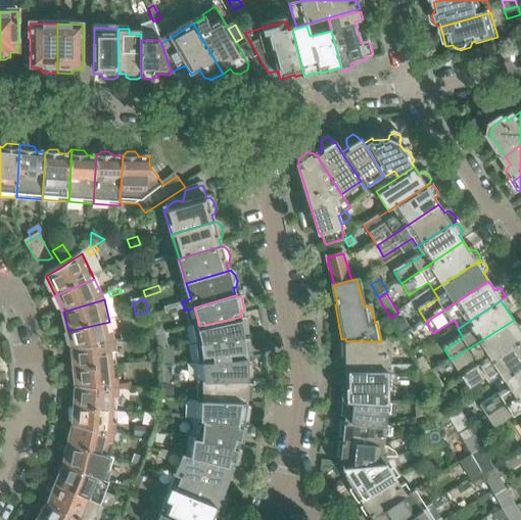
[(183,304),(166,310),(168,316),(185,311),(183,304)]
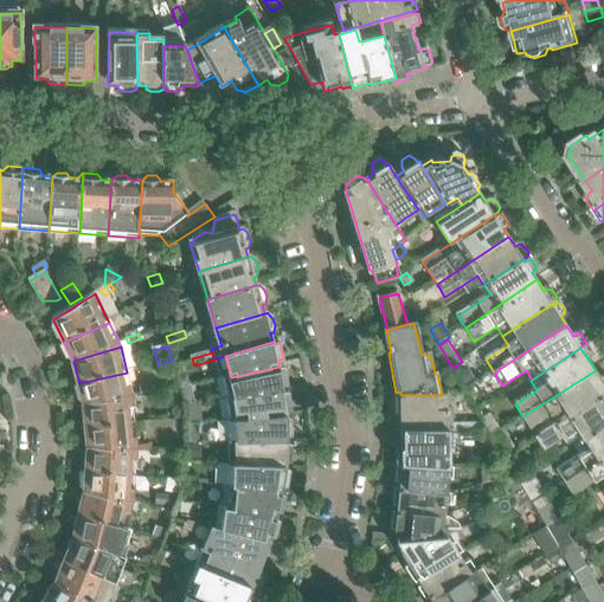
[(231,377),(230,377),(235,400),(283,392),(282,384),(288,384),(284,368),(280,369),(280,367),(231,377)]
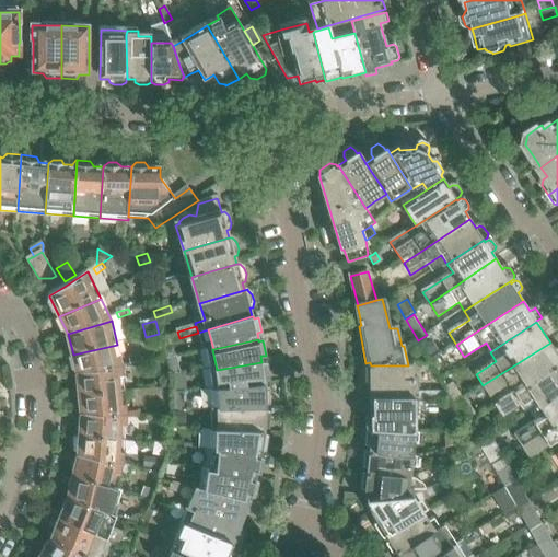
[(550,343),(483,385),(490,397),(511,384),(516,393),(557,366),(557,350),(556,351),(550,343)]
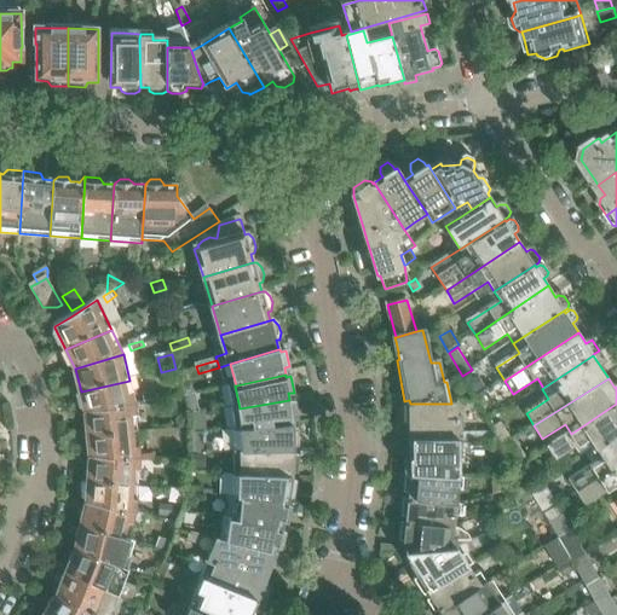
[(486,390),(479,379),(470,386),(476,396),(486,390)]
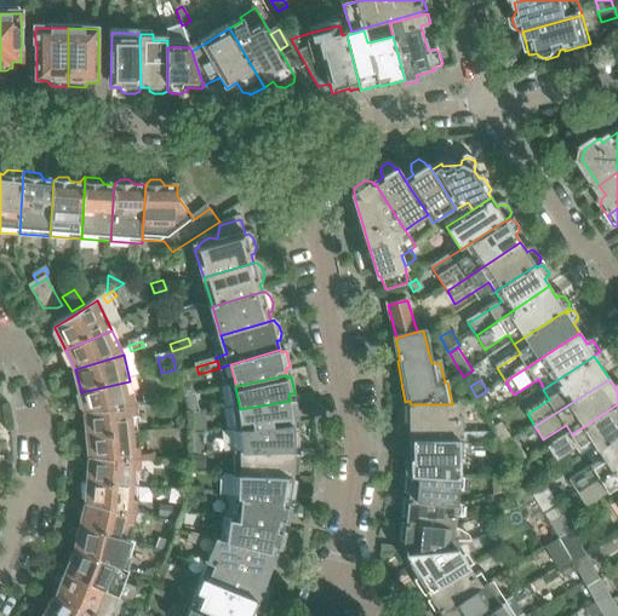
[(130,381),(81,392),(86,414),(136,409),(133,397),(130,381)]
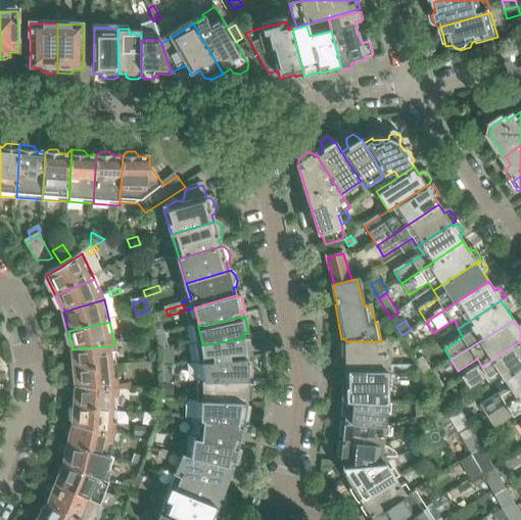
[(163,324),(155,326),(157,335),(166,333),(163,324)]
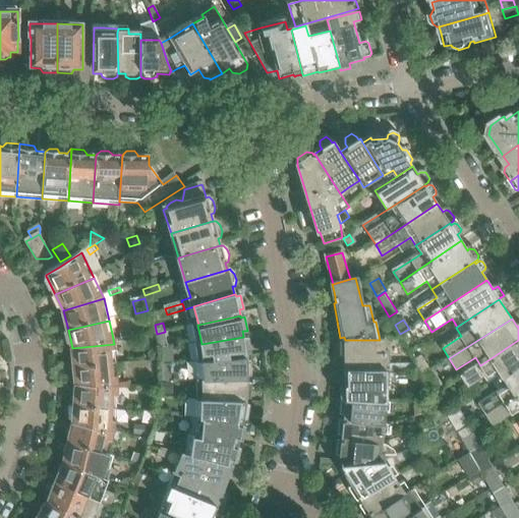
[(411,339),(408,333),(402,336),(406,343),(411,339)]
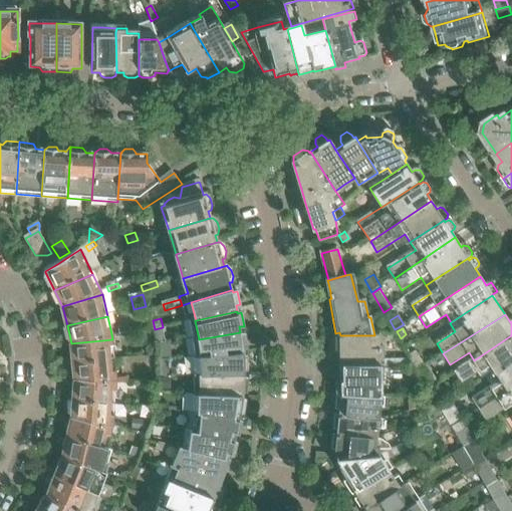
[(165,332),(156,333),(158,344),(167,343),(165,332)]
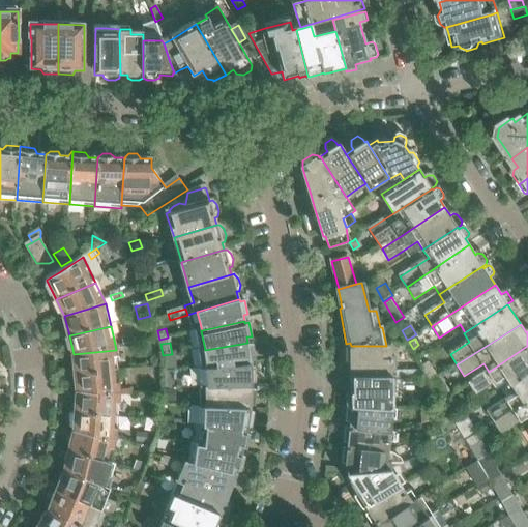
[(205,350),(208,369),(251,366),(250,358),(255,358),(253,345),(248,345),(247,343),(205,350)]
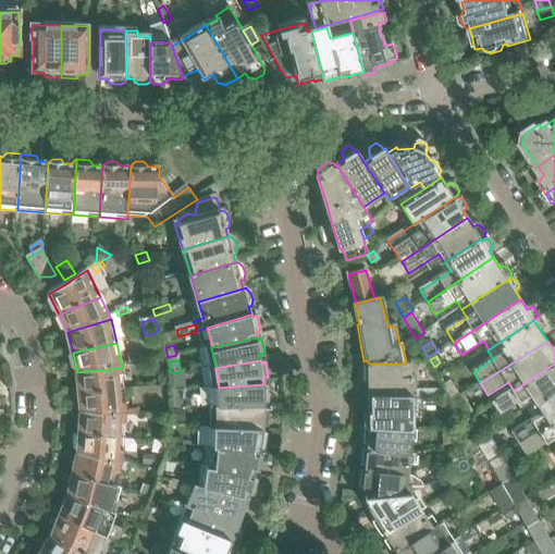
[(369,367),(365,367),(365,380),(369,380),(369,386),(371,386),(372,397),(417,396),(417,391),(417,379),(412,379),(412,362),(406,364),(369,364),(369,367)]
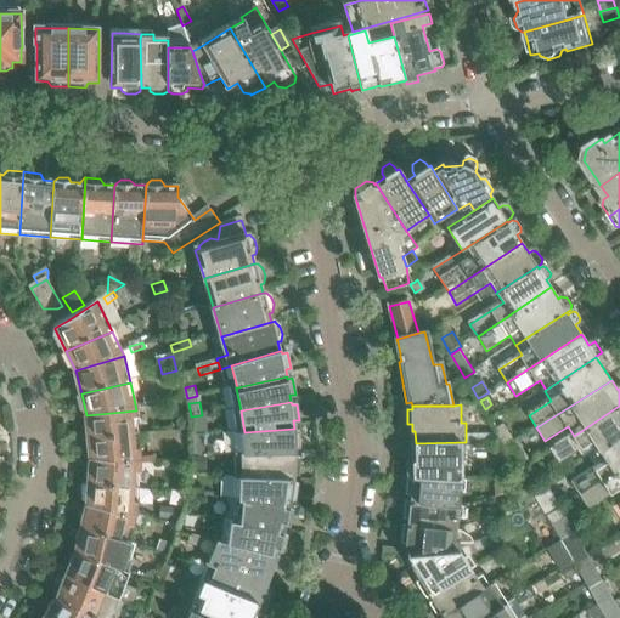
[(619,406),(574,436),(551,451),(561,464),(595,442),(599,451),(619,437),(619,406)]
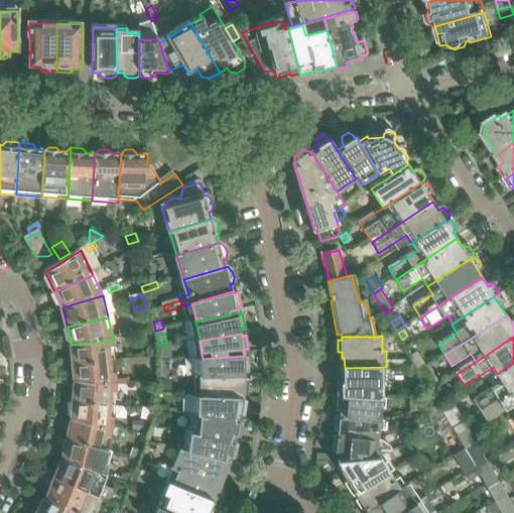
[(113,341),(72,345),(74,364),(114,363),(113,341)]
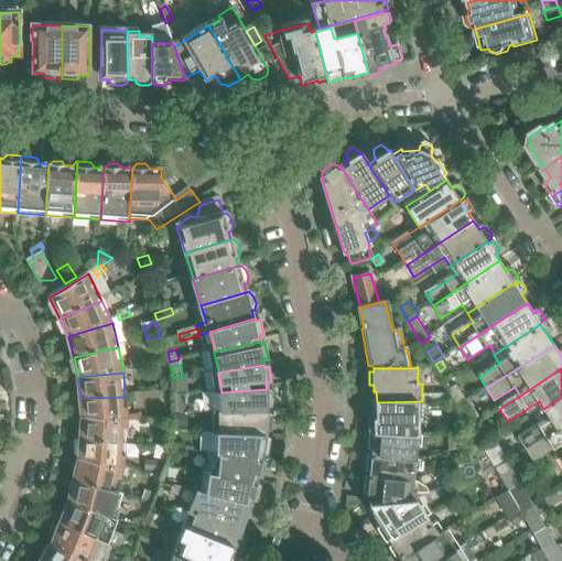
[(187,377),(174,379),(176,398),(185,397),(190,397),(187,377)]
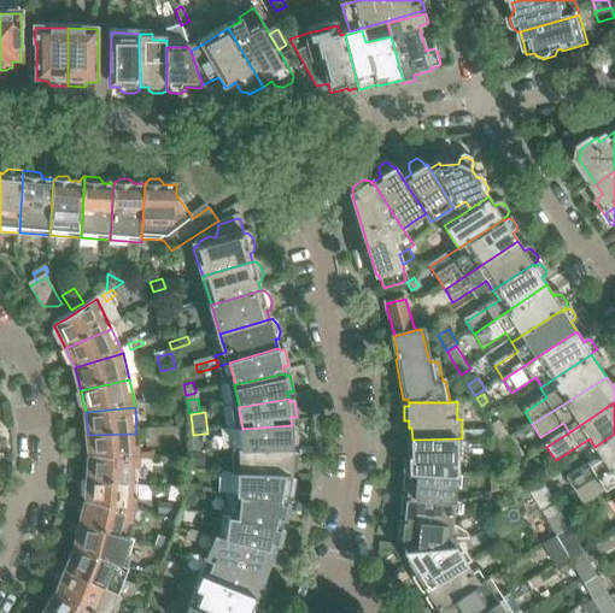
[(182,413),(177,420),(179,429),(192,429),(192,422),(189,414),(189,413),(182,413)]
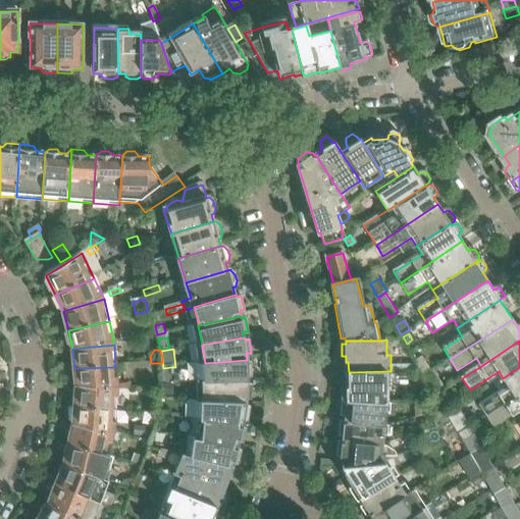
[(422,357),(415,361),(418,366),(421,370),(424,376),(431,371),(422,357)]
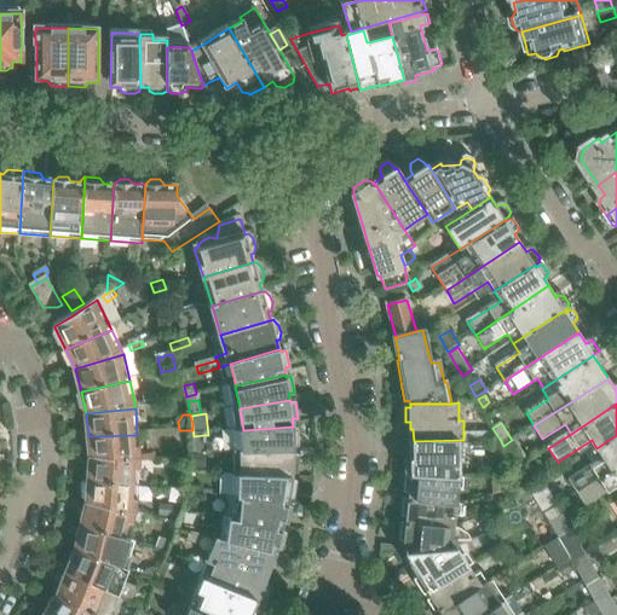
[(243,430),(241,431),(244,453),(294,452),(294,445),(299,445),(298,428),(293,428),(293,427),(243,430)]
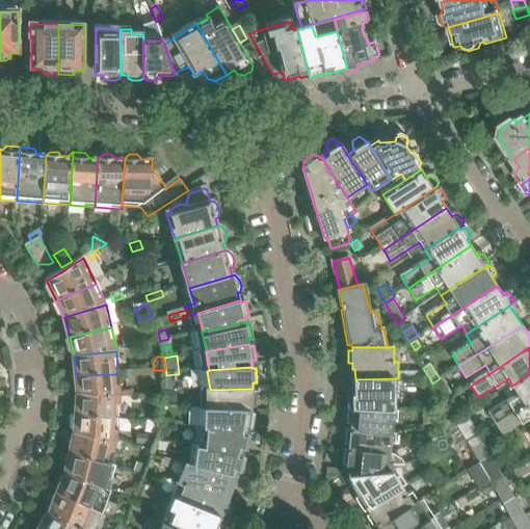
[(117,374),(76,375),(78,394),(78,395),(118,397),(117,374)]
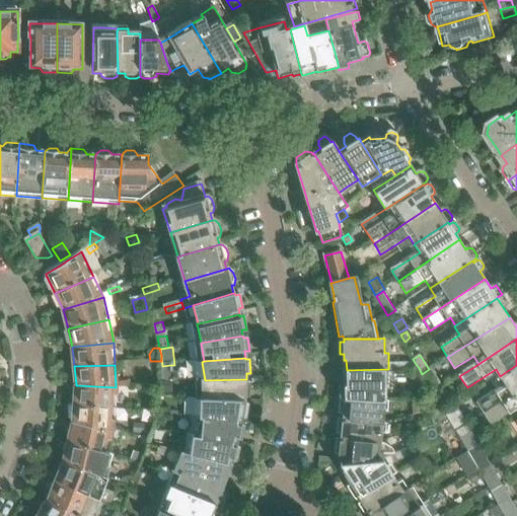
[(170,365),(162,366),(163,382),(172,381),(170,365)]
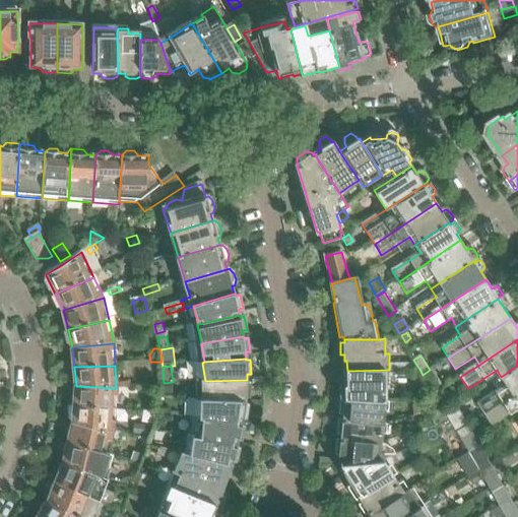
[(497,391),(478,403),(486,414),(517,392),(517,366),(501,377),(492,383),(497,391)]
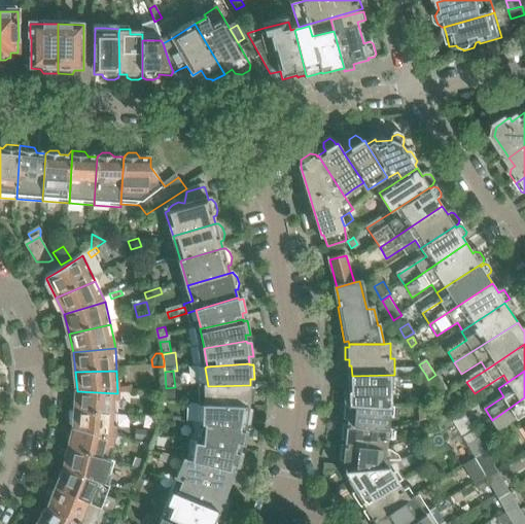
[(435,375),(428,380),(440,399),(450,392),(436,374),(435,375)]
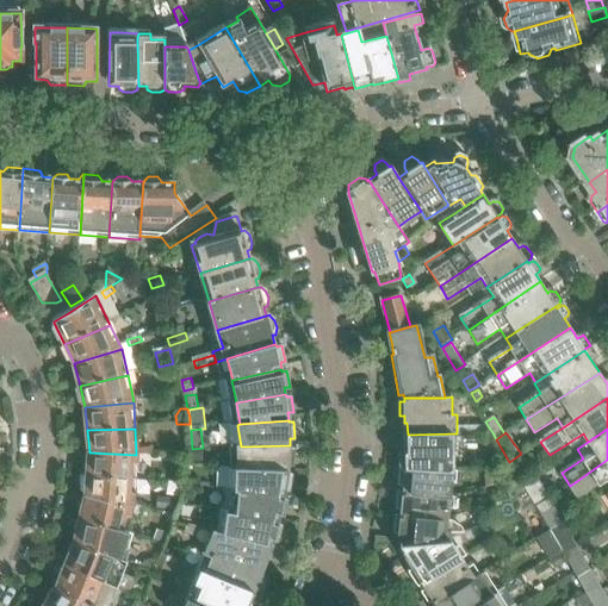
[(405,453),(401,453),(401,469),(452,472),(453,472),(453,453),(457,453),(457,433),(408,435),(408,447),(405,447),(405,453)]
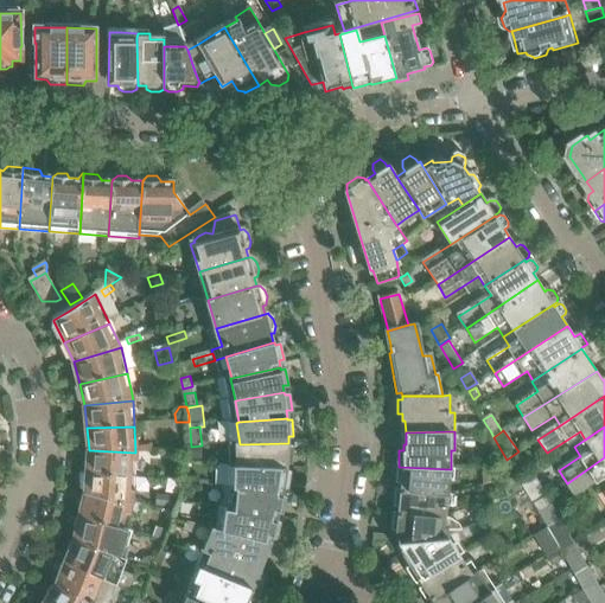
[(475,432),(473,438),(484,446),(490,442),(484,432),(475,432)]
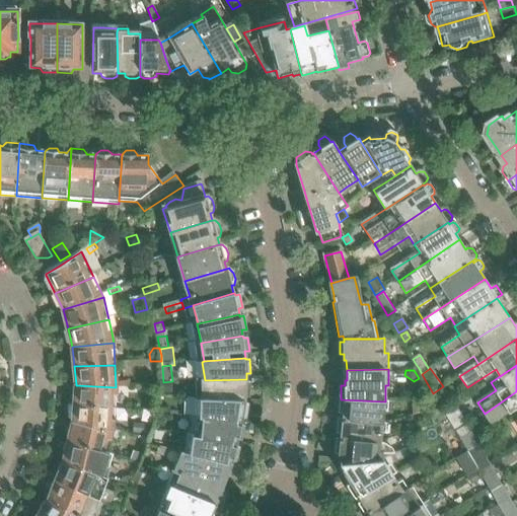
[(205,380),(204,381),(205,399),(244,400),(245,394),(249,395),(250,381),(246,381),(246,379),(205,380)]
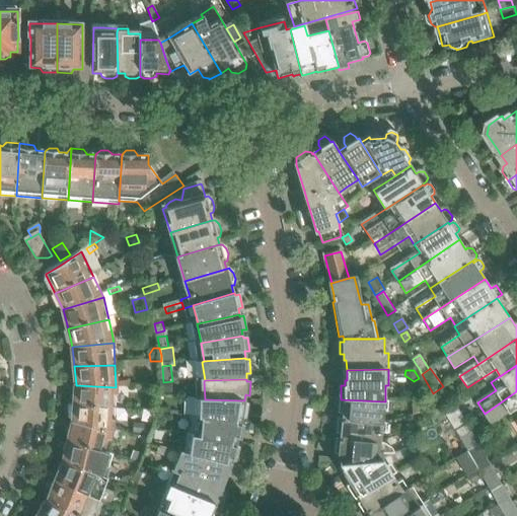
[(161,383),(161,395),(173,395),(173,383),(161,383)]
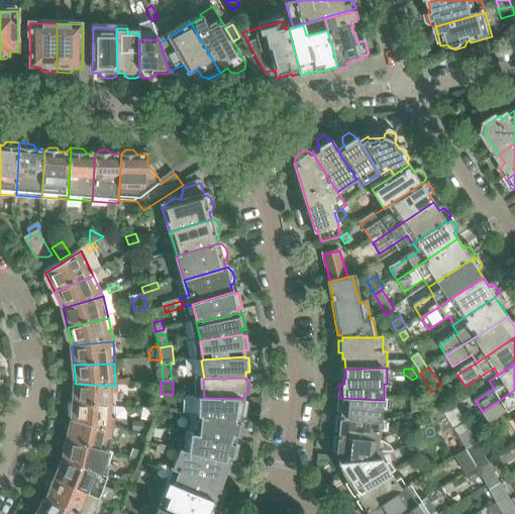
[(76,384),(74,402),(113,408),(115,386),(76,384)]
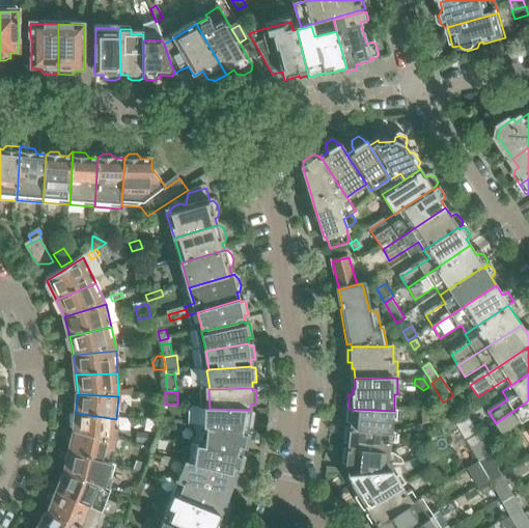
[(453,395),(443,403),(444,404),(447,409),(451,416),(462,410),(453,395)]
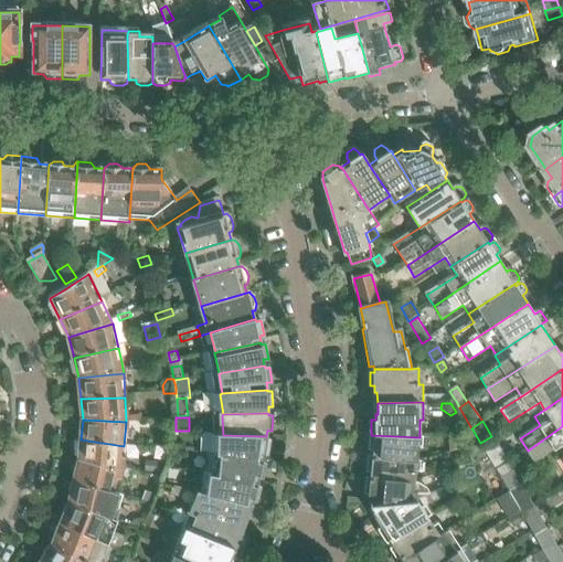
[(562,426),(528,451),(534,462),(561,445),(562,444),(562,426)]
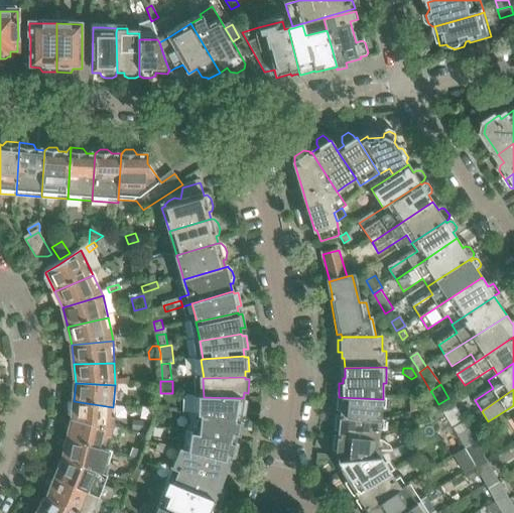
[(200,408),(200,415),(240,419),(241,414),(245,414),(247,401),(243,401),(243,398),(204,397),(200,397),(200,408)]
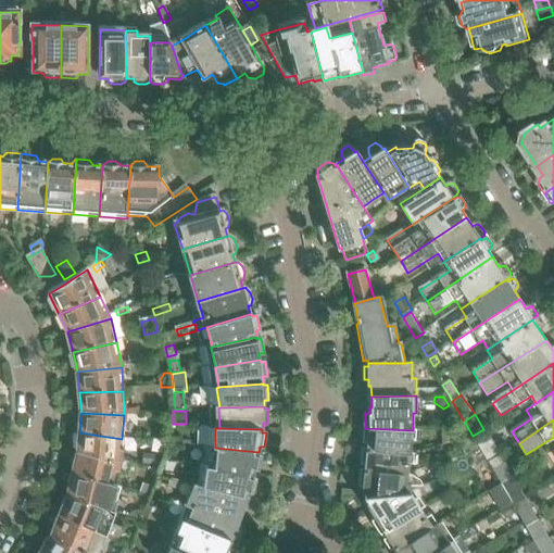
[(365,428),(364,444),(367,444),(367,450),(410,454),(411,454),(413,430),(412,430),(365,428)]
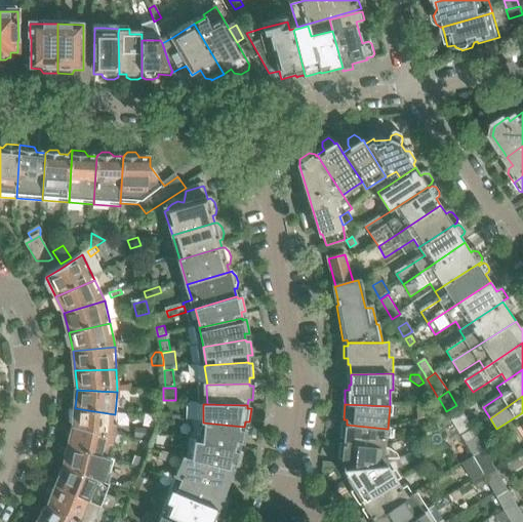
[(424,407),(416,406),(417,422),(426,419),(424,407)]
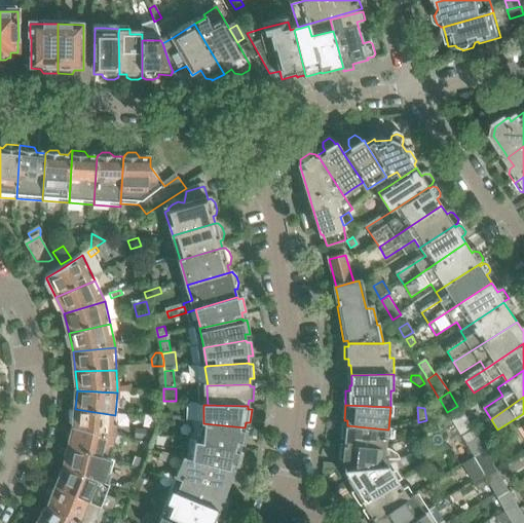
[(75,409),(74,428),(114,438),(115,415),(75,409)]
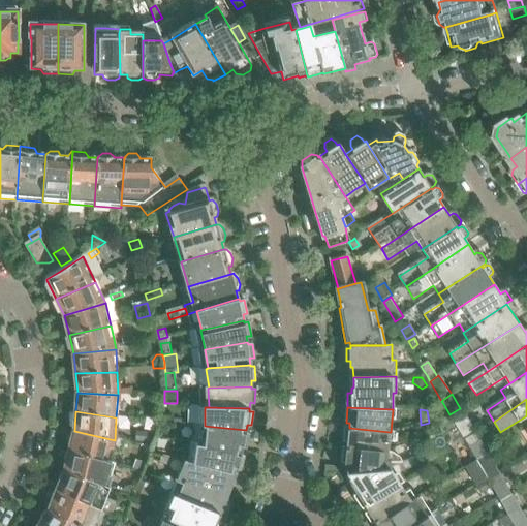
[(465,415),(454,423),(458,429),(464,440),(476,433),(465,415)]
